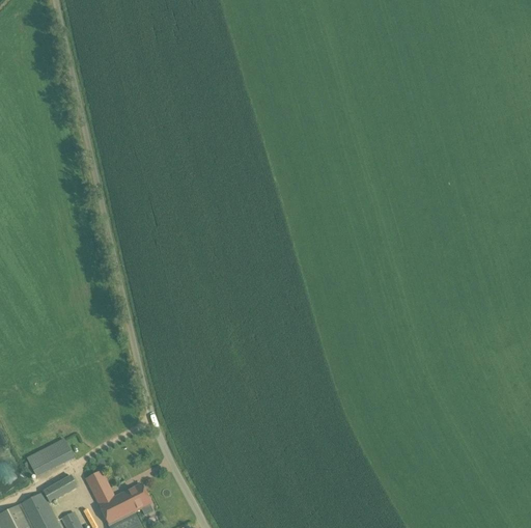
[(37,476),(75,456),(64,437),(26,456),(37,476)]
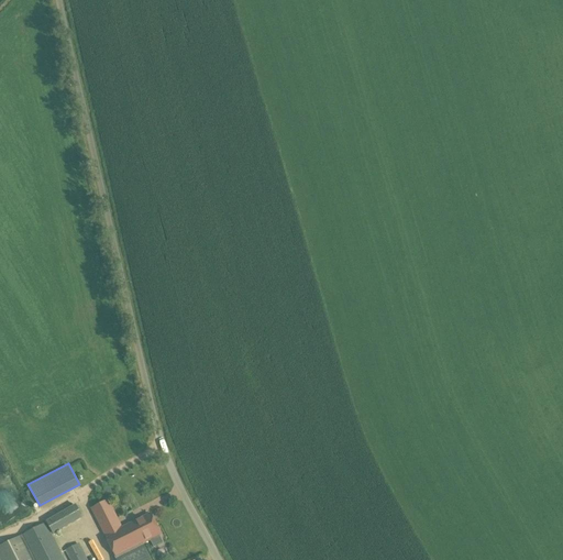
[(92,505),(119,559),(152,559),(143,541),(162,533),(152,511),(122,525),(109,497),(92,505)]
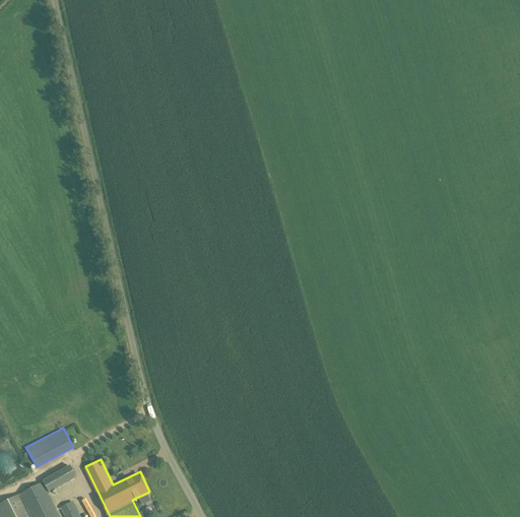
[(49,491),(76,475),(69,463),(43,479),(49,491)]
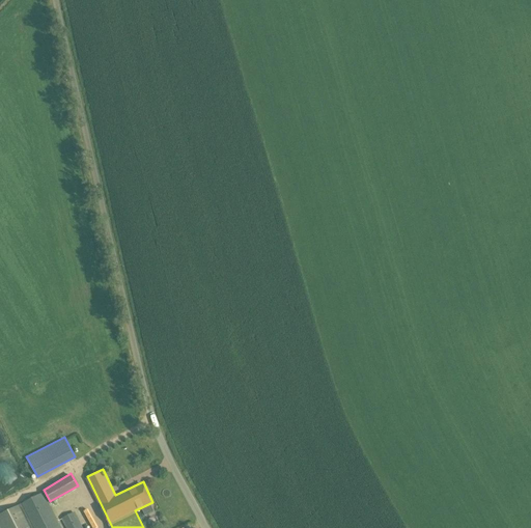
[(0,523),(2,527),(62,527),(44,491),(0,512),(0,523)]
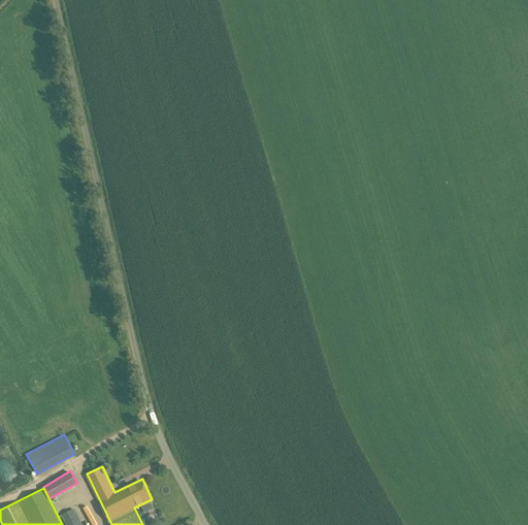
[(64,512),(70,524),(81,524),(72,507),(64,512)]
